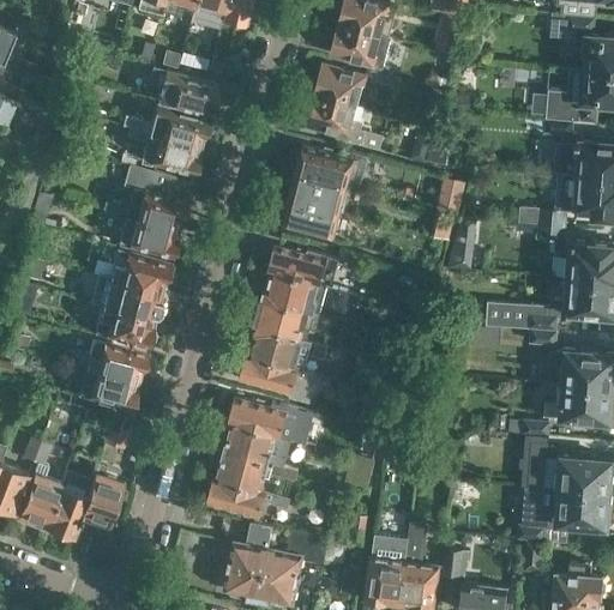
[(18,6),(0,0),(0,14),(12,20),(18,6)]
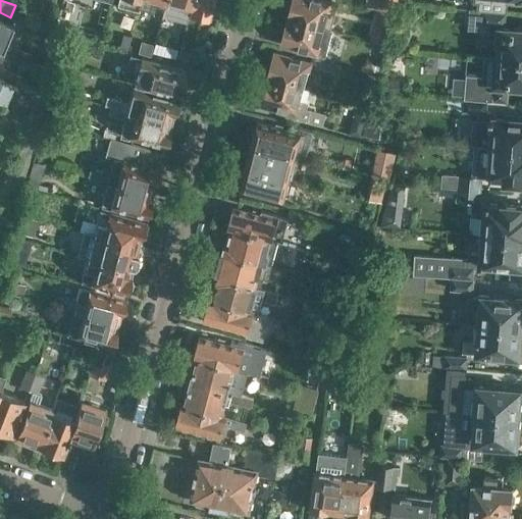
[(116,0),(115,5),(136,11),(139,0),(116,0)]
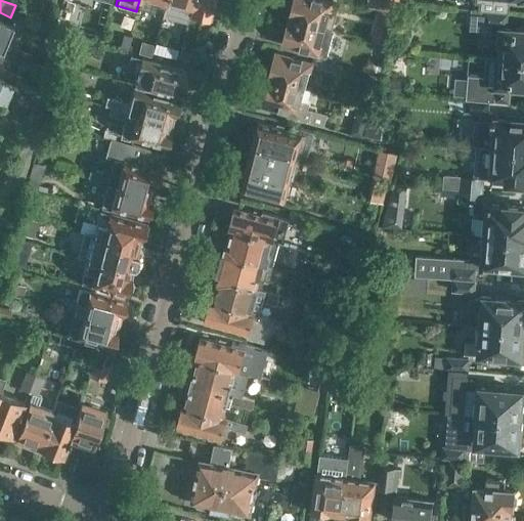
[(139,0),(136,11),(138,12),(139,9),(153,13),(155,6),(162,8),(164,0),(139,0)]
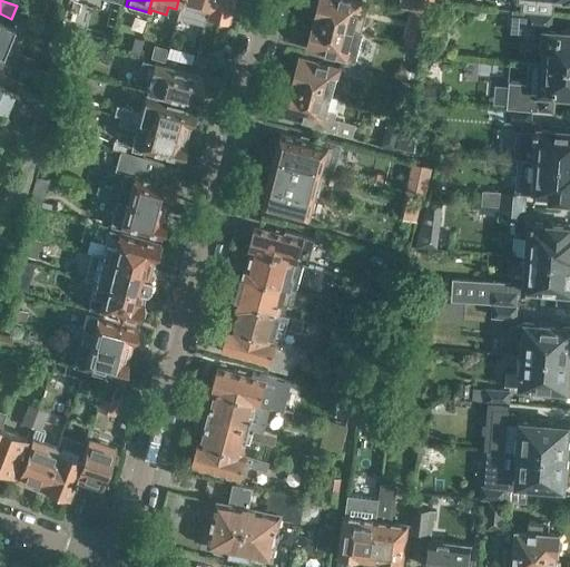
[(178,0),(176,9),(179,10),(176,21),(186,23),(189,8),(203,12),(206,0),(178,0)]
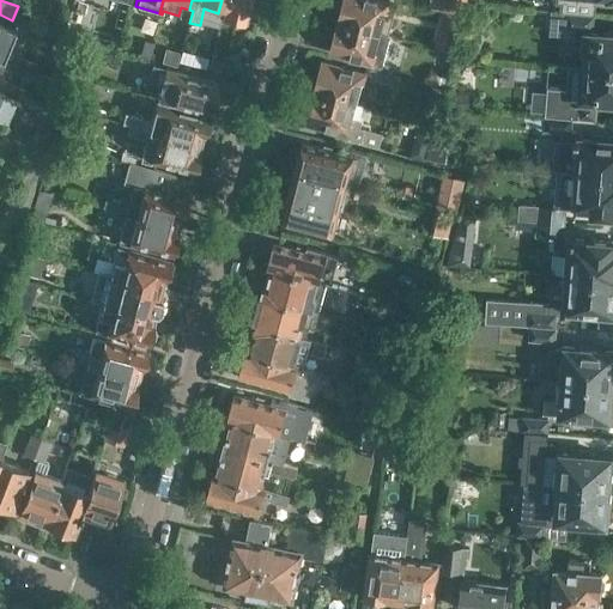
[(222,0),(218,13),(217,18),(242,25),(249,0),(222,0)]
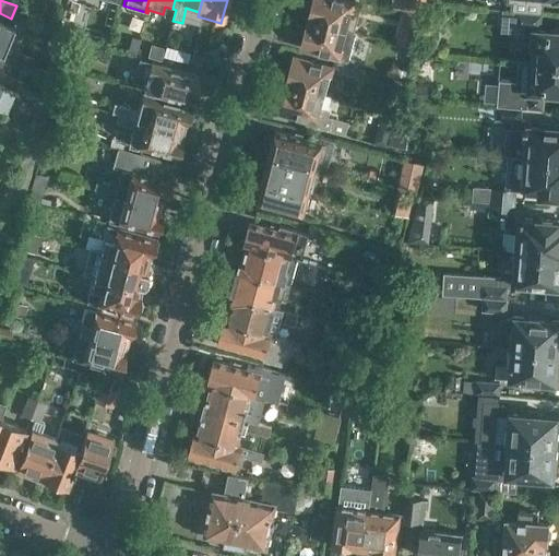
[(332,0),(313,0),(307,24),(345,34),(353,6),(332,0)]
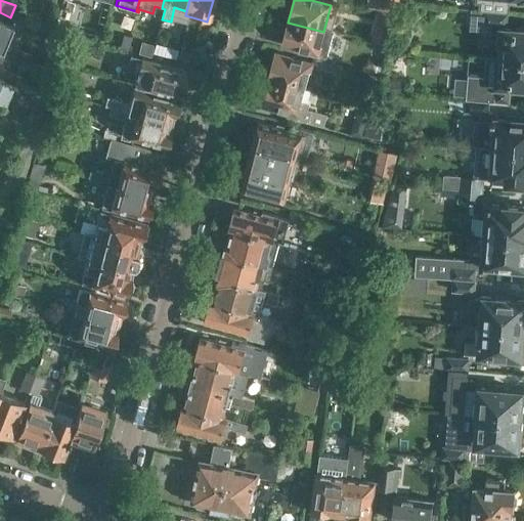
[(400,0),(367,0),(366,8),(380,11),(379,13),(397,17),(400,0)]
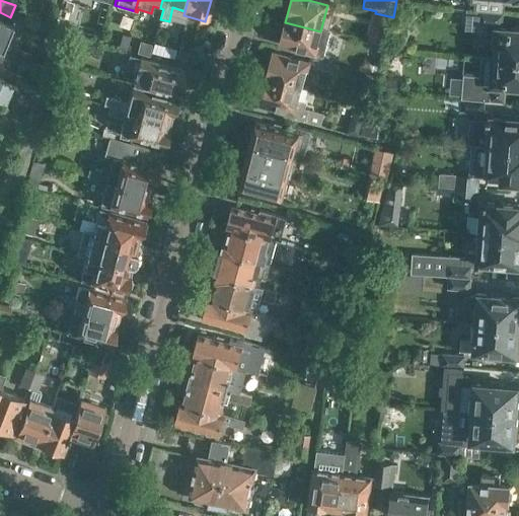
[(473,12),(502,14),(502,0),(513,0),(514,1),(518,1),(518,0),(470,0),(470,3),(474,3),(473,12)]
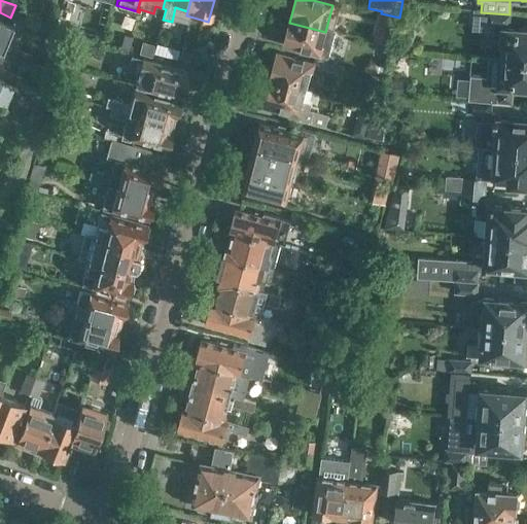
[(0,51),(13,59),(18,47),(4,42),(13,19),(10,18),(0,12),(0,51)]
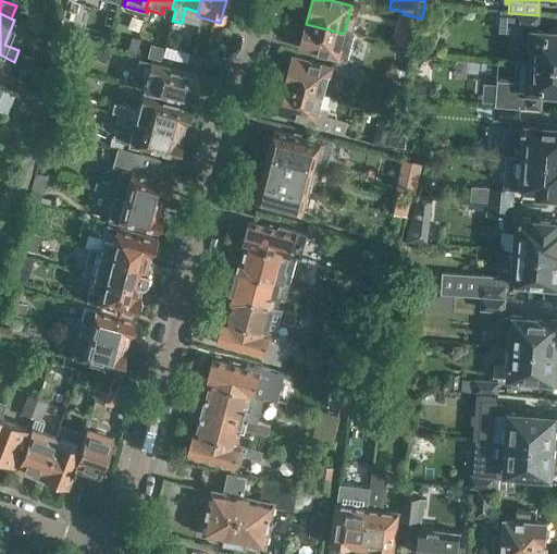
[(502,13),(499,34),(512,35),(521,46),(534,47),(533,63),(556,64),(556,29),(556,32),(546,32),(546,33),(539,33),(541,15),(539,15),(508,13),(507,13),(502,13)]
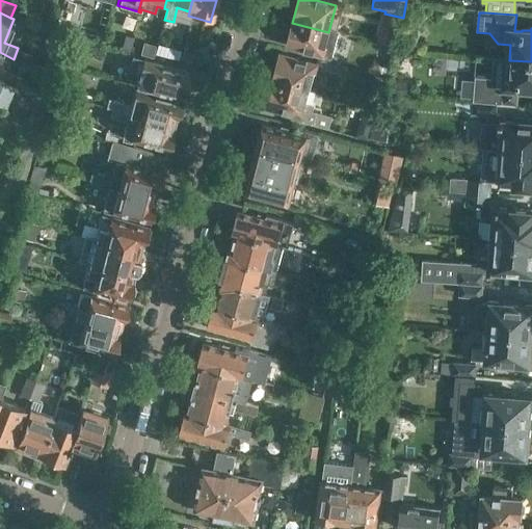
[(403,18),(384,14),(377,44),(396,48),(403,18)]
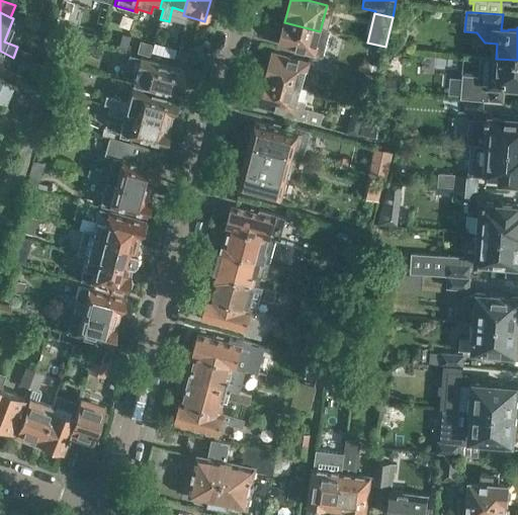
[(169,21),(160,19),(157,30),(165,33),(169,21)]
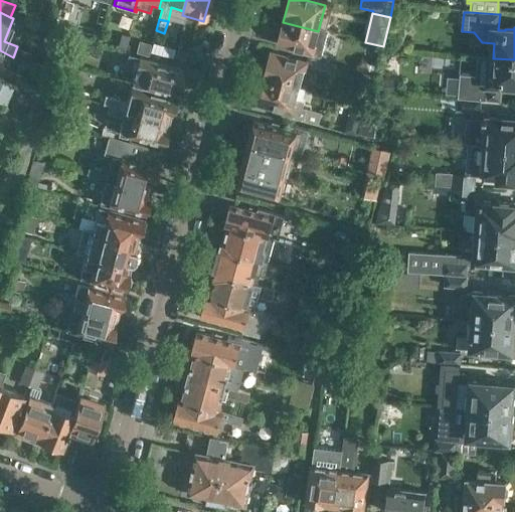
[(328,33),(318,31),(283,22),(277,46),(311,55),(321,58),(328,33)]
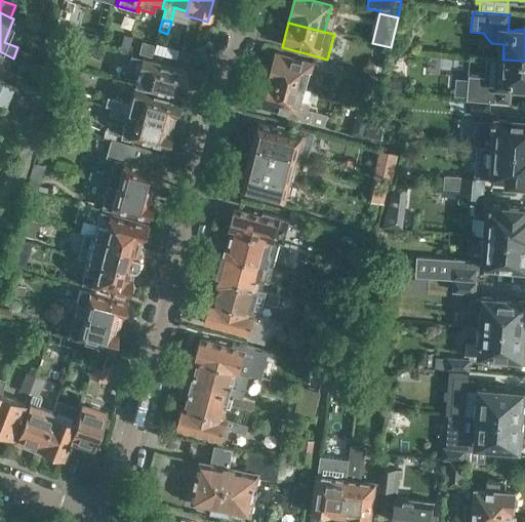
[(276,55),(269,81),(304,91),(310,69),(337,76),(340,68),(312,59),(311,65),(276,55)]
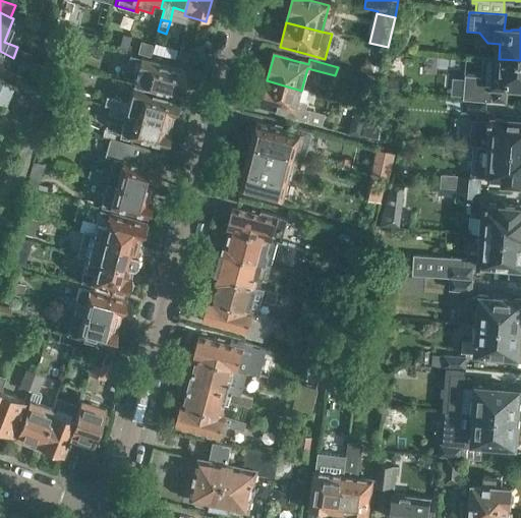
[(520,60),(499,59),(482,57),(481,77),(461,76),(459,100),(483,102),(505,104),(506,90),(515,90),(515,93),(518,94),(518,92),(520,92),(520,60)]
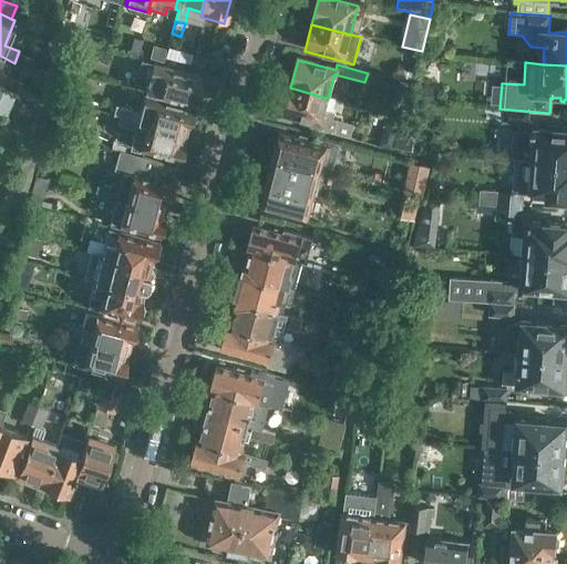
[(144,65),(137,92),(193,106),(199,80),(144,65)]
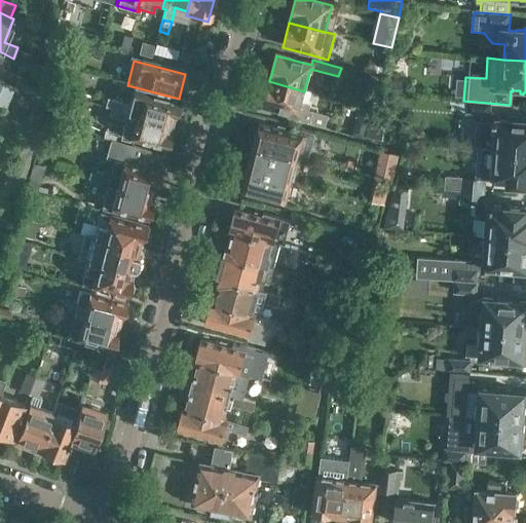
[(379,78),(371,76),(368,85),(378,87),(379,78)]
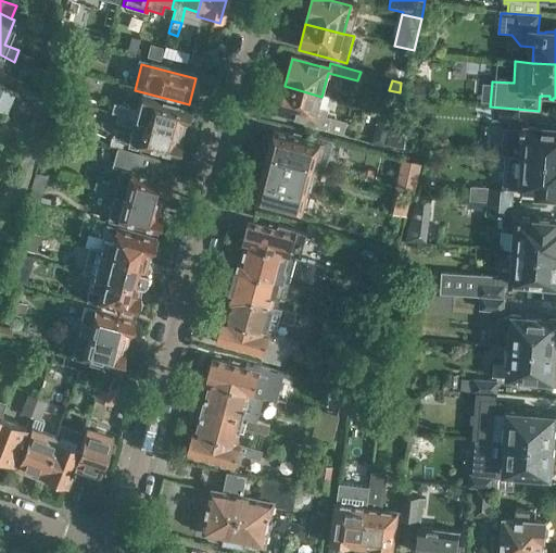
[(321,97),(285,86),(277,113),(314,123),(313,128),(344,137),(348,124),(327,118),(328,114),(317,111),(321,97)]
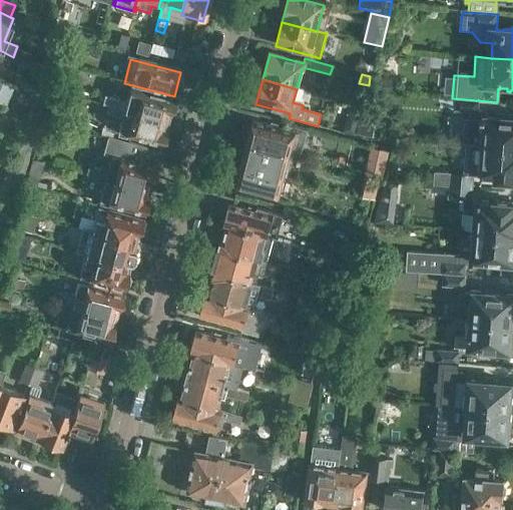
[(387,80),(375,79),(374,91),(386,93),(387,80)]
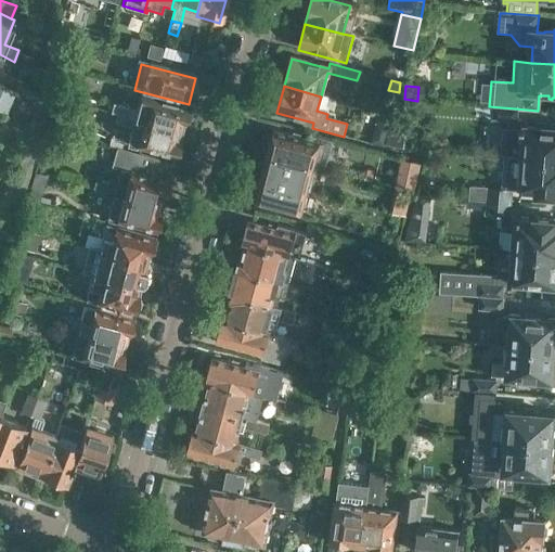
[(111,115),(116,117),(180,133),(186,108),(139,95),(134,111),(113,105),(111,115)]
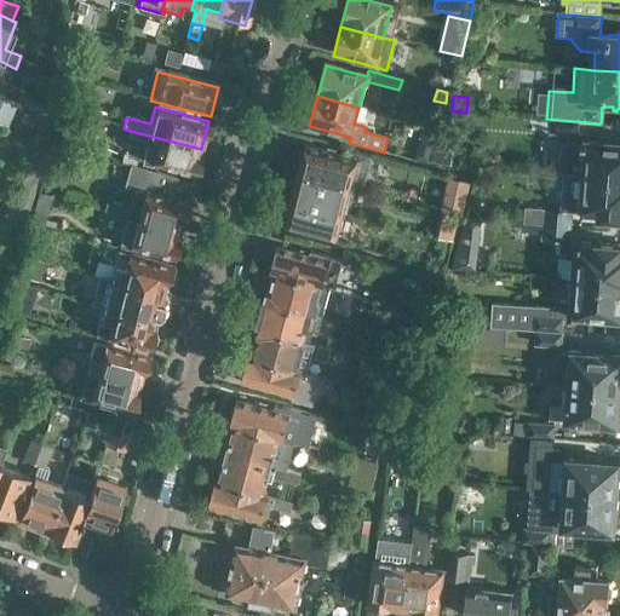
[(42,115),(34,145),(46,150),(55,119),(42,115)]
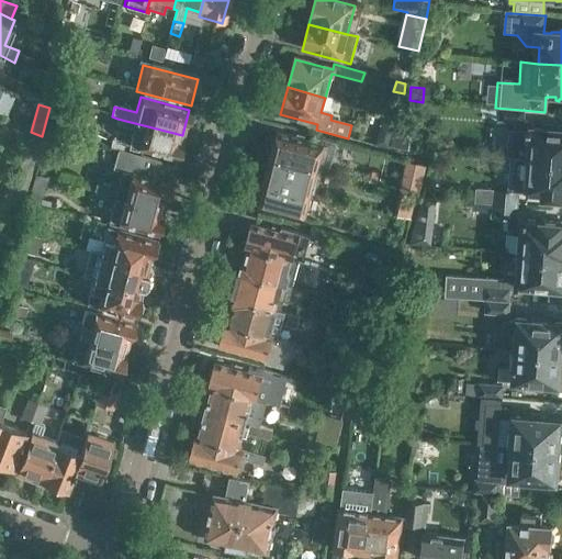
[(495,108),(480,107),(480,112),(497,122),(515,123),(514,138),(525,138),(523,158),(561,161),(561,125),(541,124),(541,130),(530,130),(530,124),(520,123),(521,110),(495,108)]
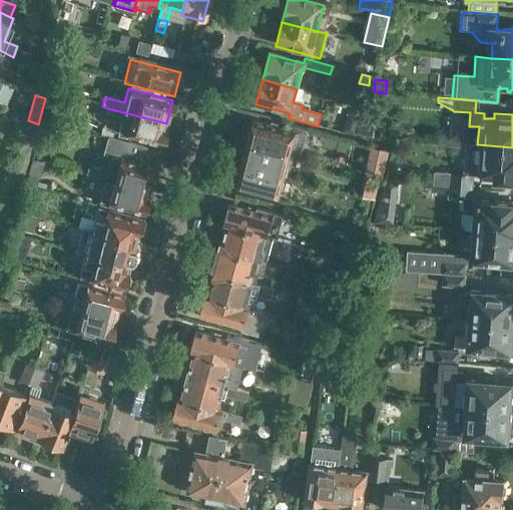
[(166,123),(107,108),(106,115),(119,119),(115,136),(160,148),(166,123)]
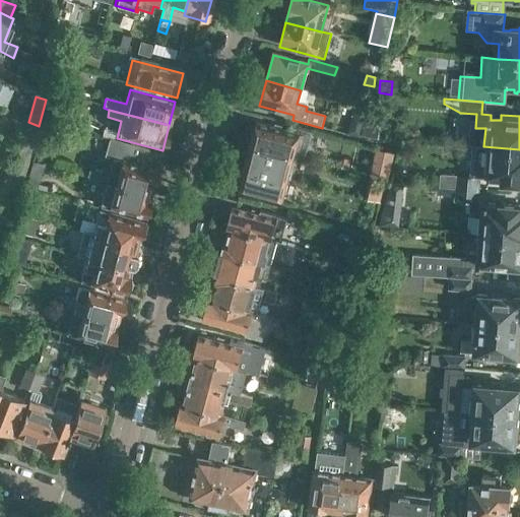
[(28,122),(21,147),(30,151),(39,126),(28,122)]
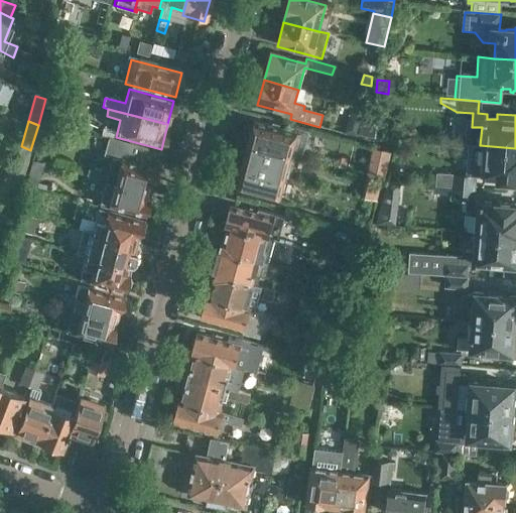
[(253,123),(248,143),(290,155),(296,134),(253,123)]
